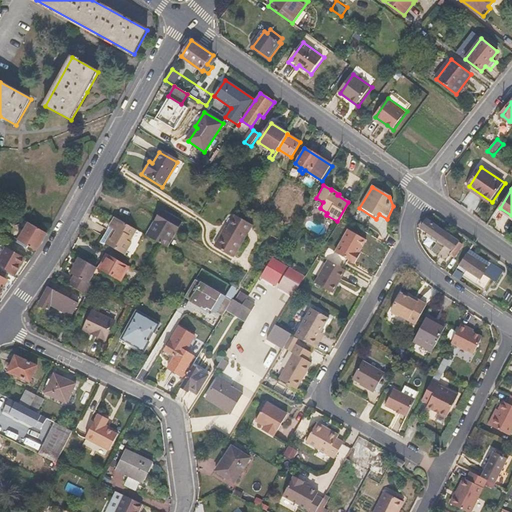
[(161,212),(156,221),(146,237),(157,243),(166,248),(180,223),(161,212)]
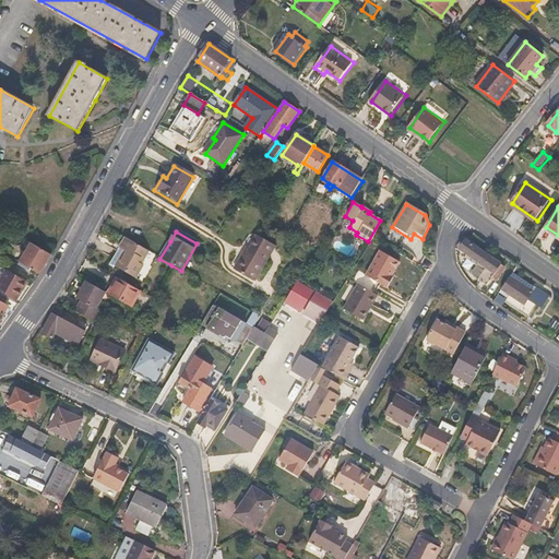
[(254,281),(276,246),(259,236),(250,250),(248,248),(235,269),(254,281)]
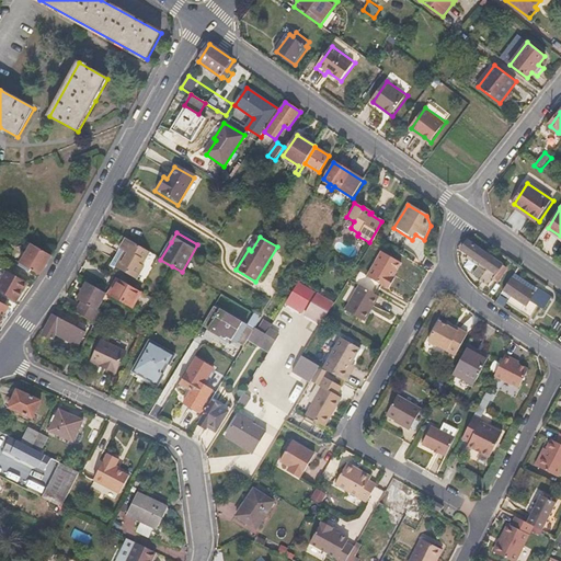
[(140,266),(148,253),(125,239),(118,250),(124,253),(115,268),(135,281),(144,267),(140,266)]
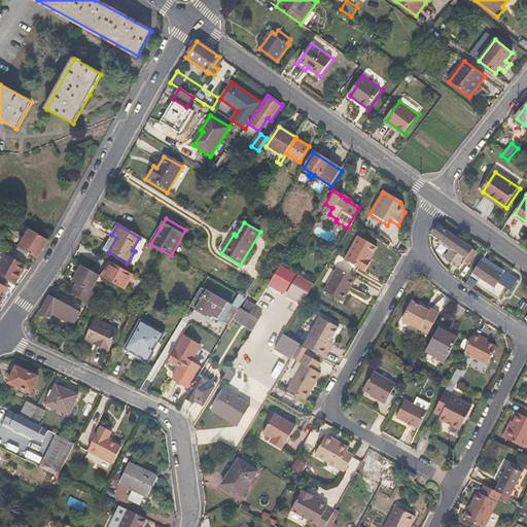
[(37,258),(49,239),(26,227),(25,230),(27,232),(16,251),(27,257),(28,254),(37,258)]
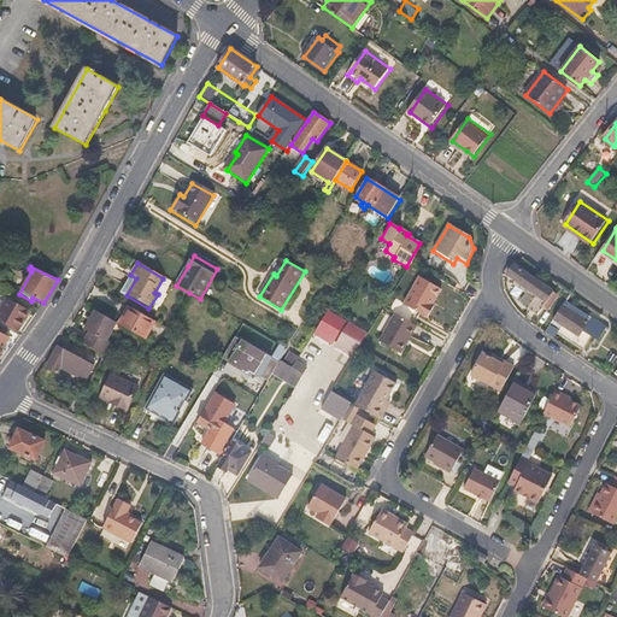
[(538,313),(552,291),(516,266),(509,275),(517,281),(513,286),(534,300),(529,309),(538,313)]
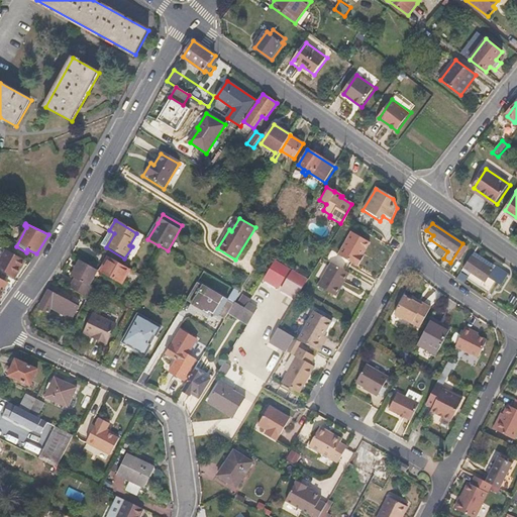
[(364,257),(360,256),(369,242),(350,233),(338,256),(329,251),(324,261),(330,265),(343,272),(348,263),(357,268),(364,257)]
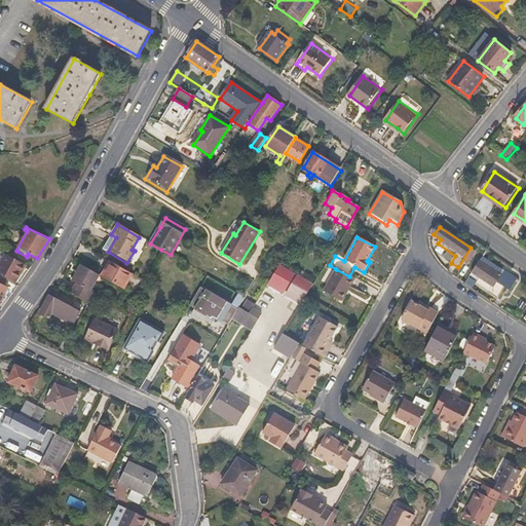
[(24,266),(5,256),(0,265),(0,273),(6,277),(7,274),(16,279),(24,266)]
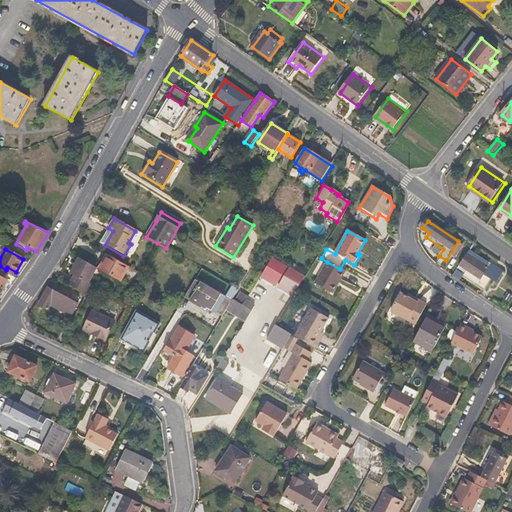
[(496,283),(504,271),(492,263),(489,267),(467,253),(459,265),(468,271),(464,276),(476,283),(479,279),(480,280),(484,275),(496,283)]
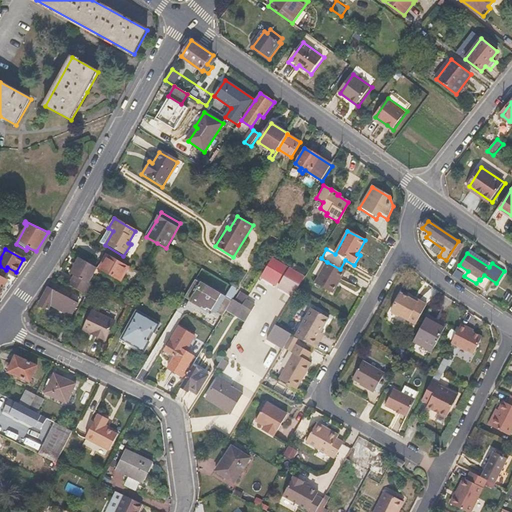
[(121,283),(129,267),(108,255),(99,270),(121,283)]
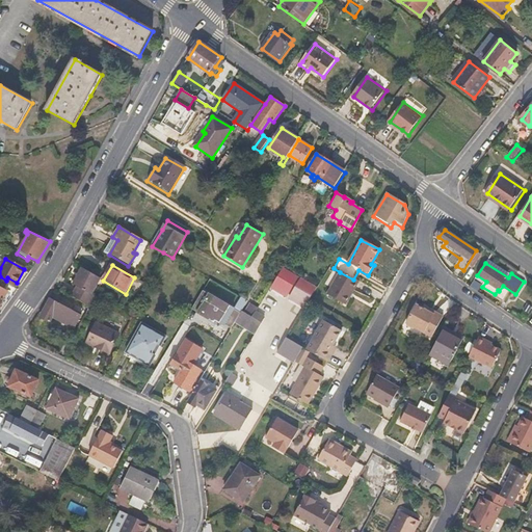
[(284,268),(270,289),(303,309),(316,288),(284,268)]
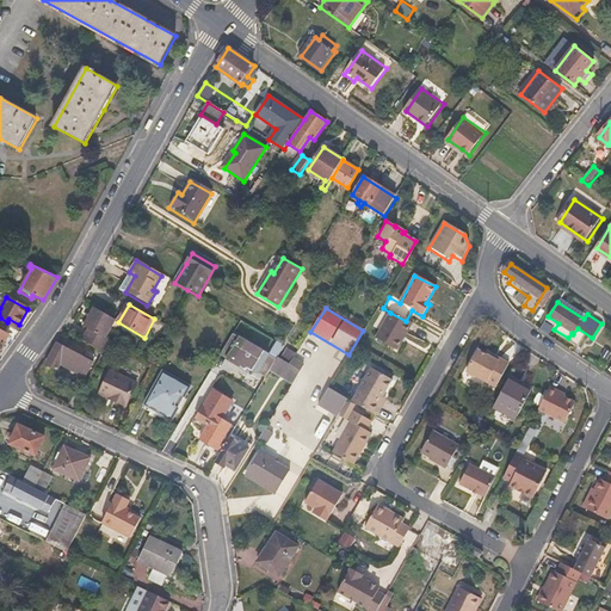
[(105,339),(115,321),(94,309),(85,327),(88,329),(105,339)]
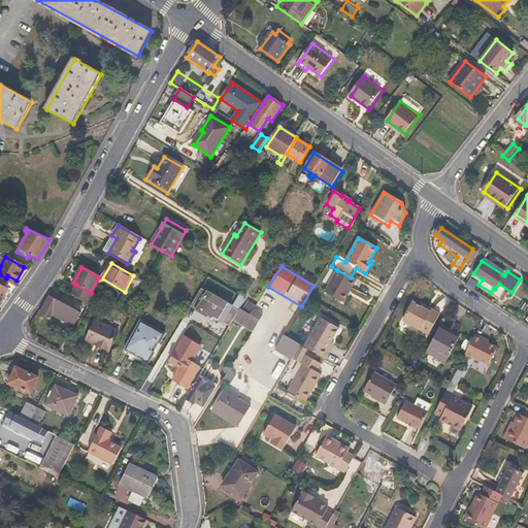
[(342,303),(356,281),(351,277),(337,270),(324,293),(342,303)]
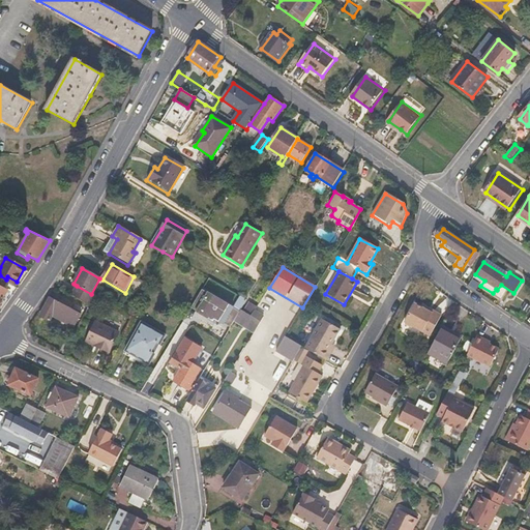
[(6,291),(9,286),(0,281),(0,305),(8,292),(6,291)]
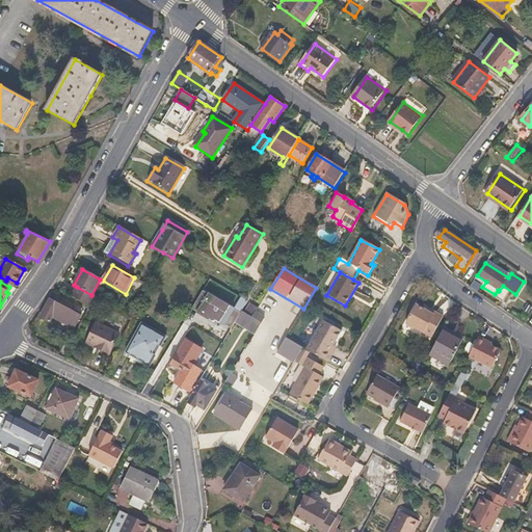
[(88,306),(94,296),(91,295),(77,287),(73,296),(81,301),(88,306)]
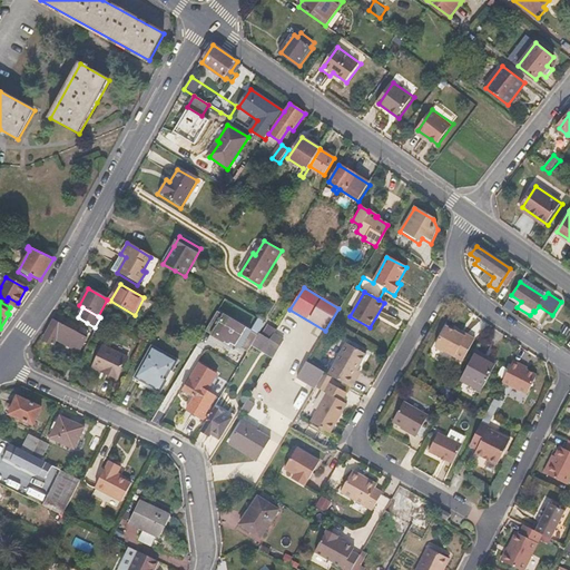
[(223,332),(219,337),(244,353),(255,334),(217,312),(209,324),(223,332)]
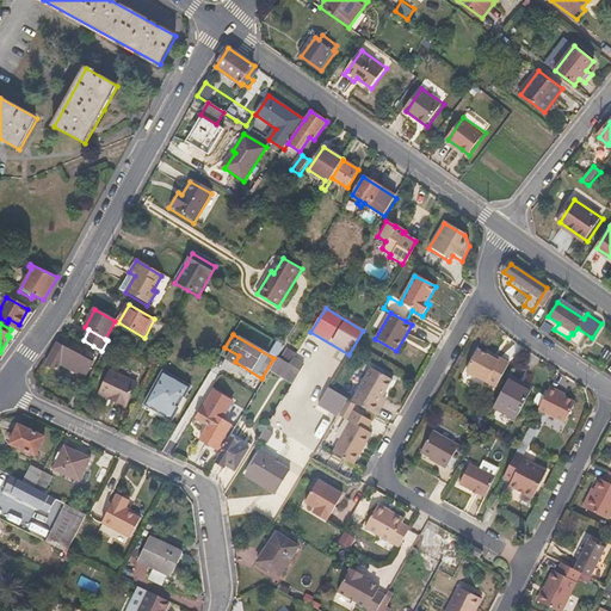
[(278,357),(285,346),(284,345),(281,343),(273,355),(278,357)]
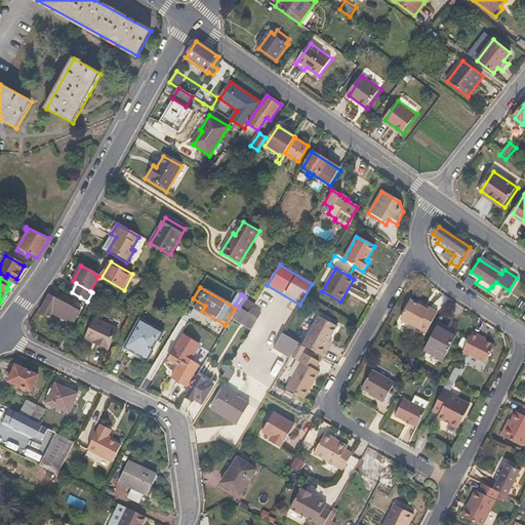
[(79,312),(74,309),(72,308),(65,305),(50,295),(40,314),(49,319),(52,313),(73,324),(79,312)]
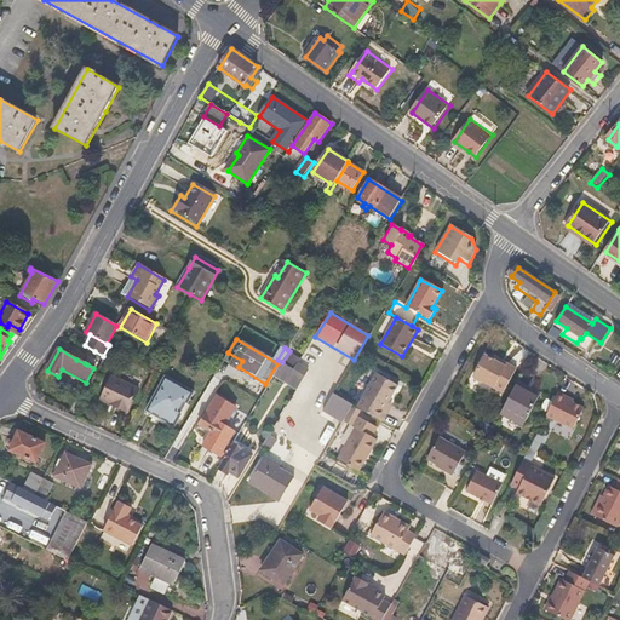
[(148,368),(155,356),(148,352),(142,363),(148,368)]
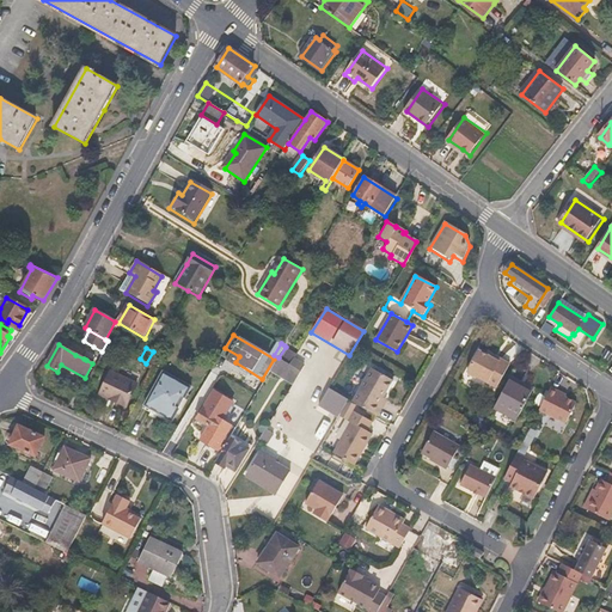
[(289,365),(294,357),(297,355),(287,348),(280,359),(289,365)]
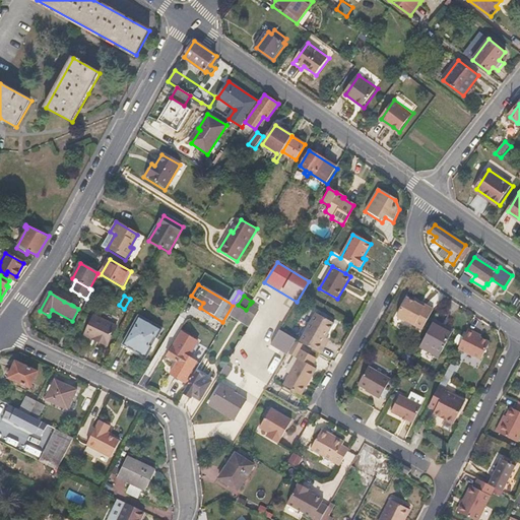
[(421,330),(433,310),(426,306),(416,301),(415,303),(406,299),(397,315),(398,320),(401,321),(406,321),(421,330)]
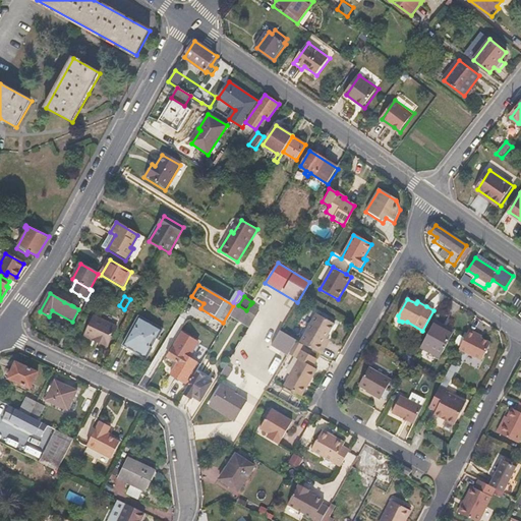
[(247,332),(256,317),(246,310),(238,305),(237,304),(230,315),(247,327),(245,331),(247,332)]
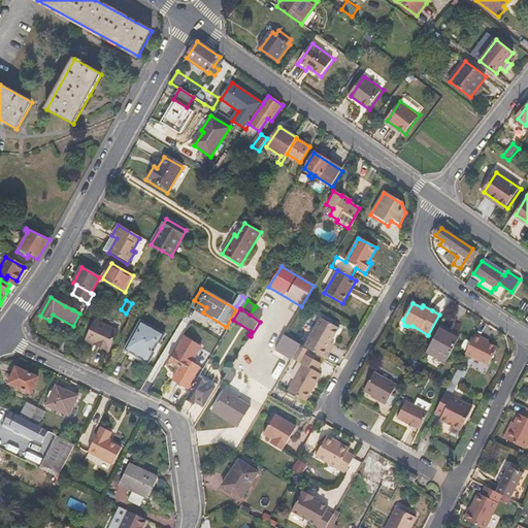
[(250,315),(260,322),(264,315),(254,308),(250,315)]
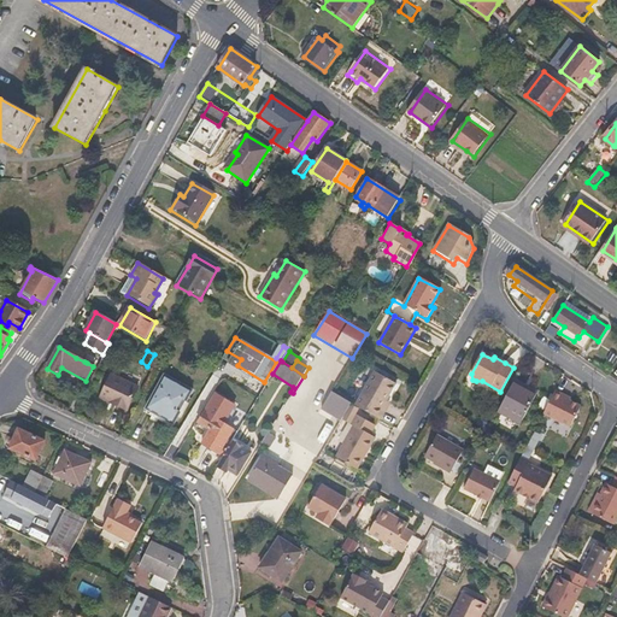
[(331,388),(340,372),(334,369),(324,385),(331,388)]
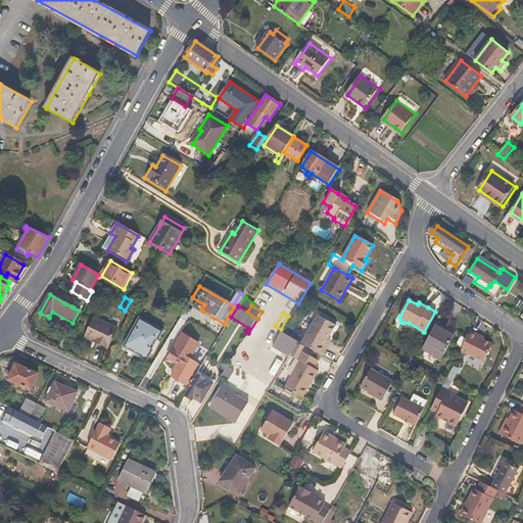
[(322,357),(326,349),(330,342),(327,340),(335,326),(317,316),(301,344),(313,351),(322,357)]
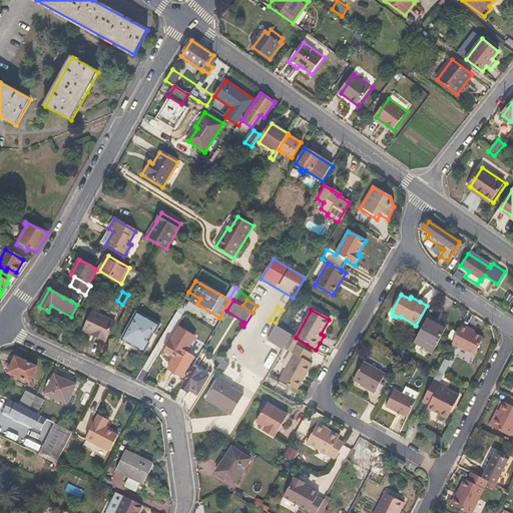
[(105,343),(115,324),(92,313),(83,332),(105,343)]
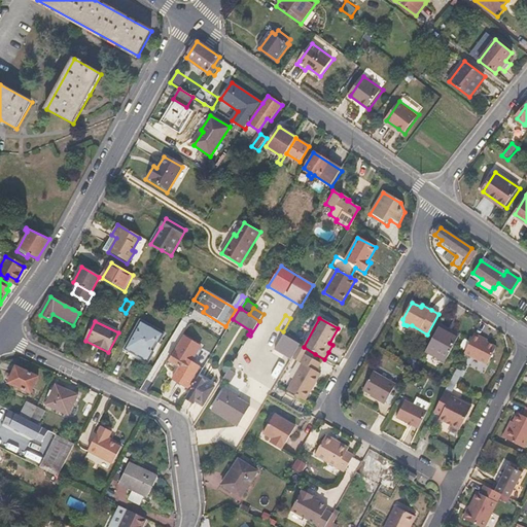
[(138,358),(154,328),(140,321),(124,350),(138,358)]
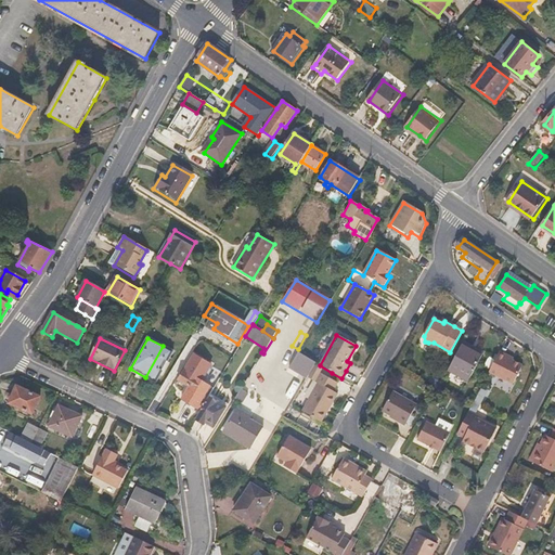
[(468,381),(482,353),(464,343),(450,370),(468,381)]
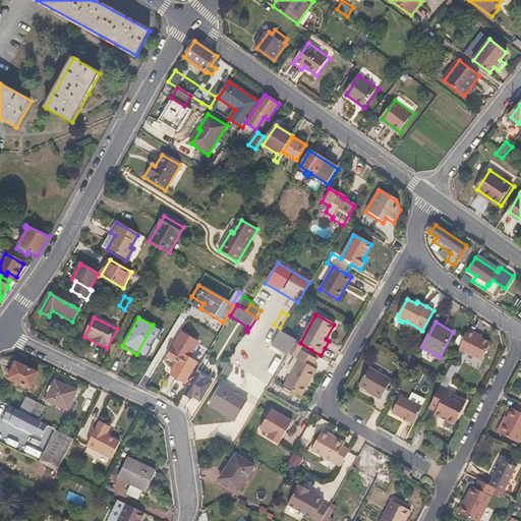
[(269,348),(279,331),(269,324),(257,342),(269,348)]
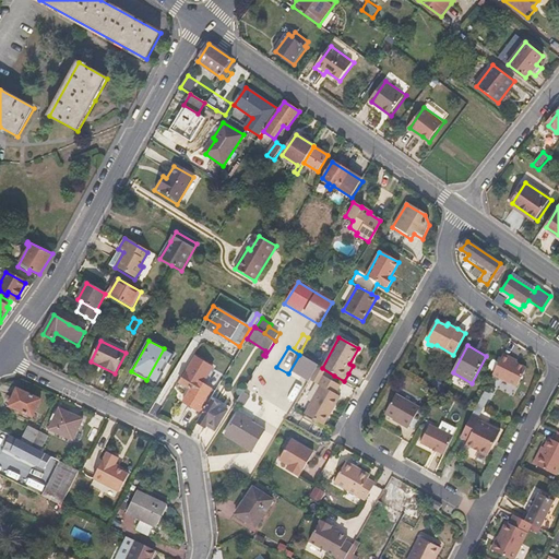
[(157,385),(175,355),(164,348),(146,380),(157,385)]
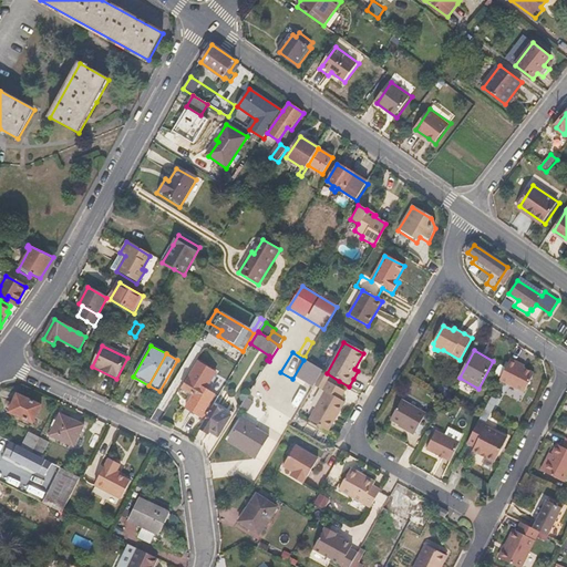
[(525,364),(519,362),(511,358),(500,380),(524,392),(534,372),(524,368),(525,364)]
